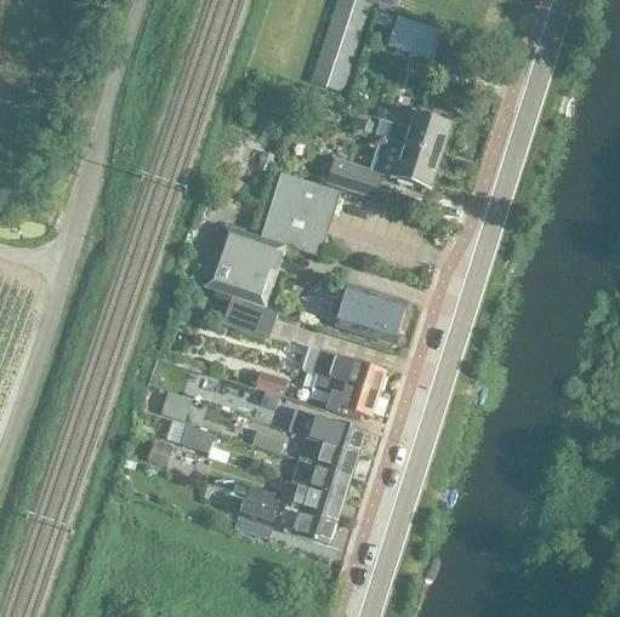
[(396,7),(398,0),(336,0),(311,80),(342,91),(373,0),(396,7)]
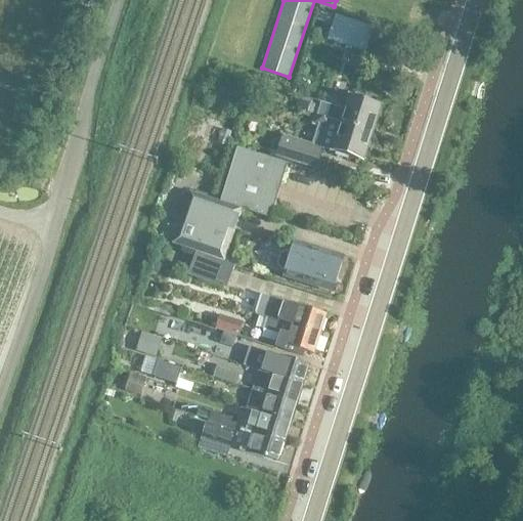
[(333,13),(317,8),(314,18),(330,23),(333,13)]
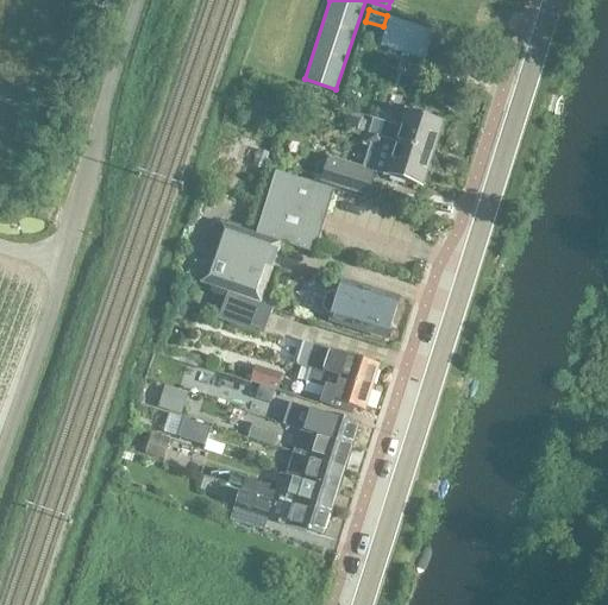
[(383,26),(378,42),(424,56),(432,26),(388,12),(387,16),(383,26)]
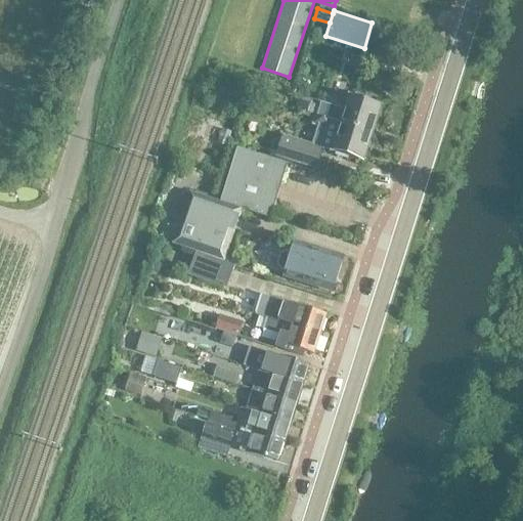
[(294,106),(315,113),(372,131),(380,103),(347,92),(341,112),(321,105),(297,97),(294,106)]
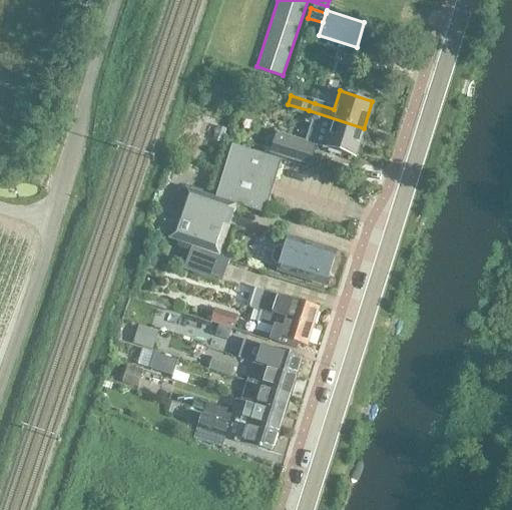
[(275,131),(269,150),(310,163),(316,143),(355,155),(364,128),(309,110),(305,120),(311,122),(305,140),(275,131)]
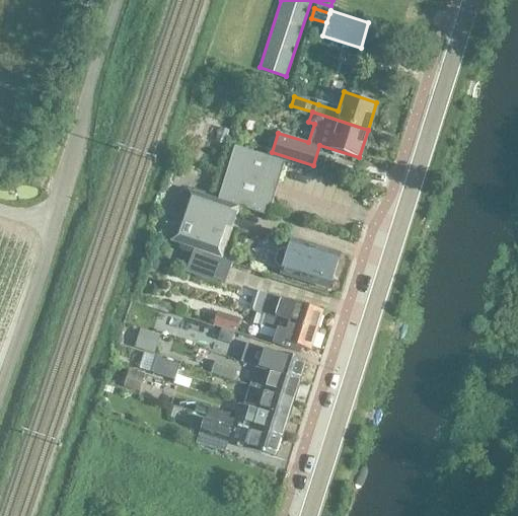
[(233,144),(217,197),(237,205),(267,215),(284,160),(233,144)]
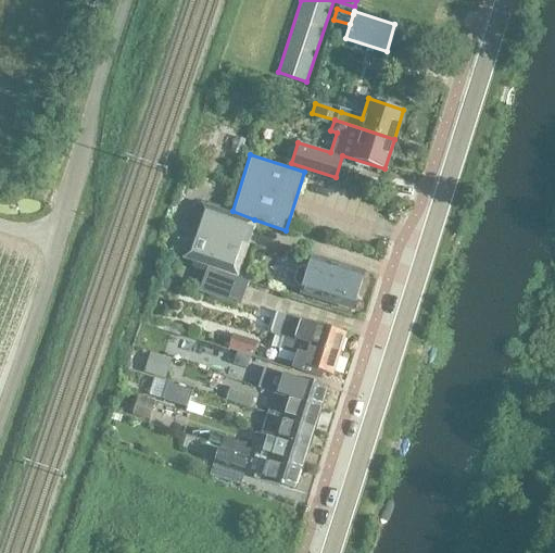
[(247,244),(254,220),(232,211),(200,200),(180,256),(206,265),(230,273),(240,242),(247,244)]
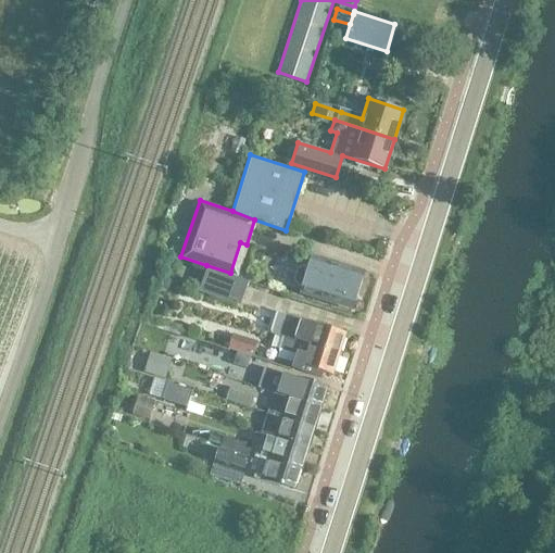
[(297,267),(293,278),(297,283),(301,286),(300,290),(352,306),(363,271),(311,254),(307,265),(302,265),(297,267)]
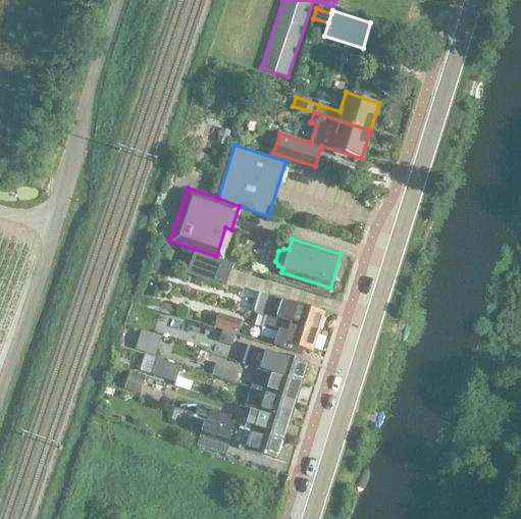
[(216,256),(194,249),(186,272),(224,287),(233,261),(216,256)]
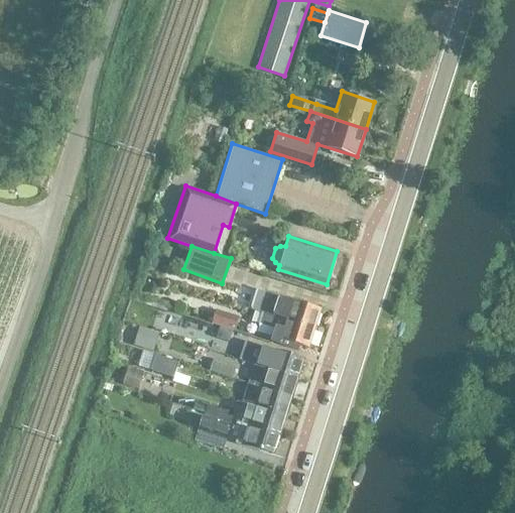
[(262,311),(261,314),(313,331),(322,307),(301,301),(301,302),(292,299),(257,287),(251,307),(262,311)]
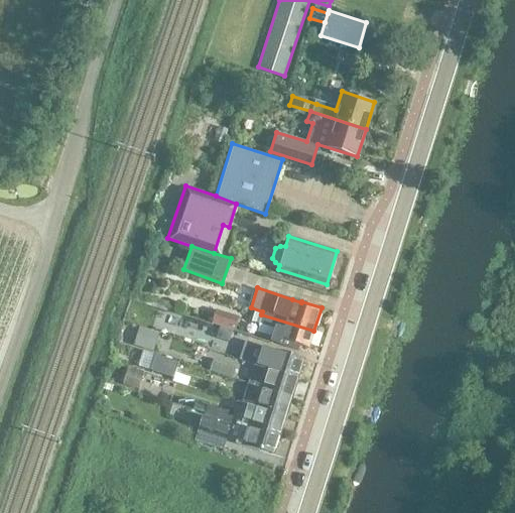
[(238,315),(216,308),(211,322),(234,329),(238,315)]
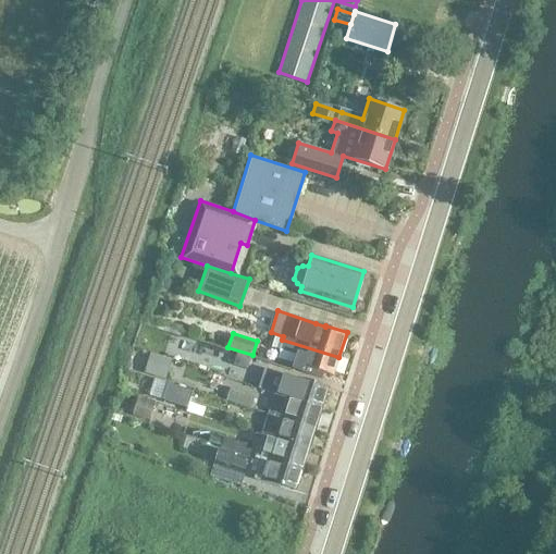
[(338,357),(282,340),(279,348),(296,354),(292,367),(321,377),(323,371),(333,374),(335,369),(338,370),(343,358),(338,357)]
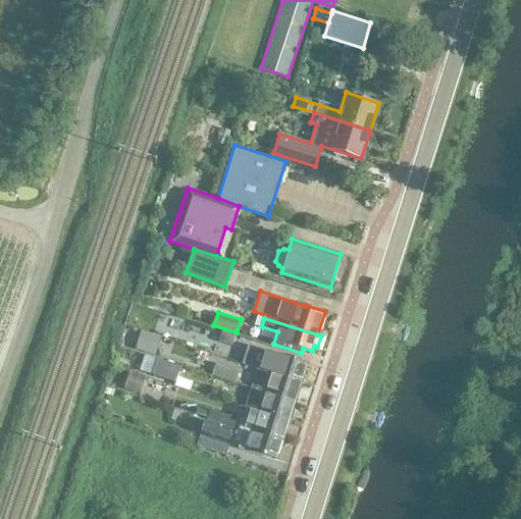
[(161,334),(140,328),(135,347),(155,354),(161,334)]
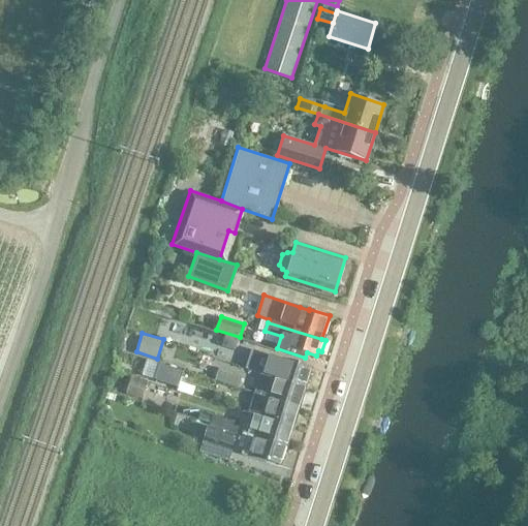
[(240,337),(225,333),(218,356),(241,363),(245,350),(237,347),(240,337)]
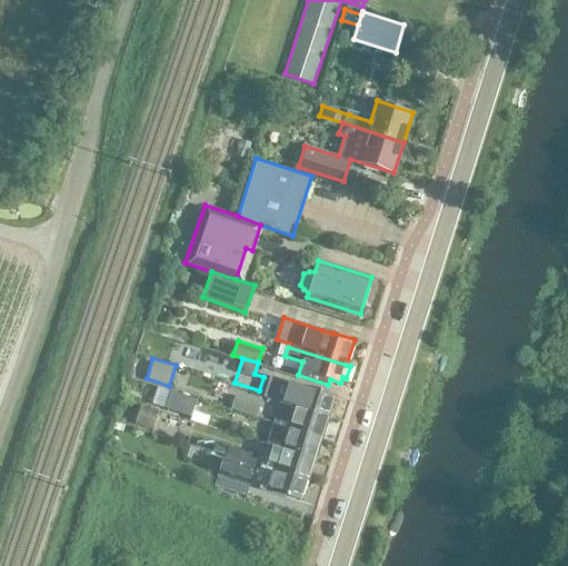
[(302,384),(270,374),(268,381),(288,388),(284,401),(329,416),(336,394),(302,383),(302,384)]
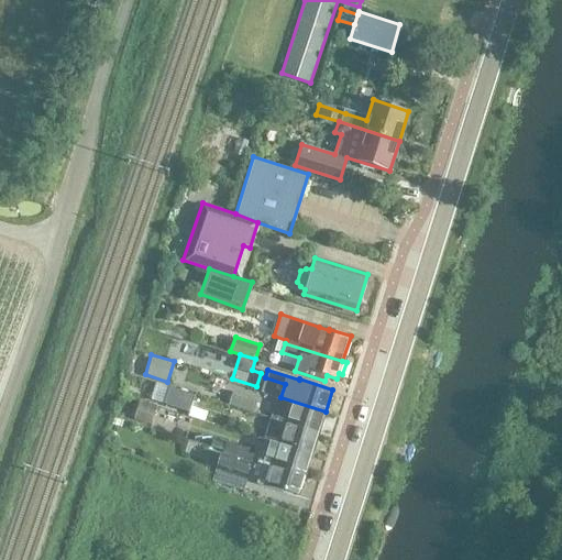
[(154,381),(149,397),(157,399),(156,404),(155,406),(188,415),(188,414),(205,419),(207,410),(190,405),(194,394),(154,381)]
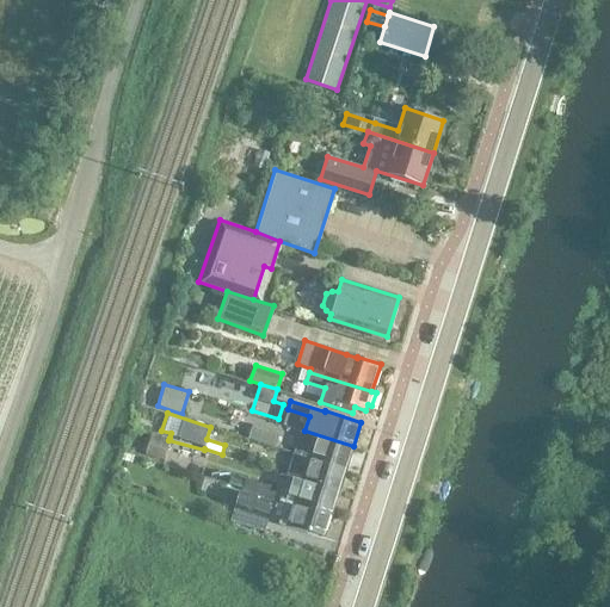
[(279,432),(252,423),(247,437),(275,446),(279,432)]
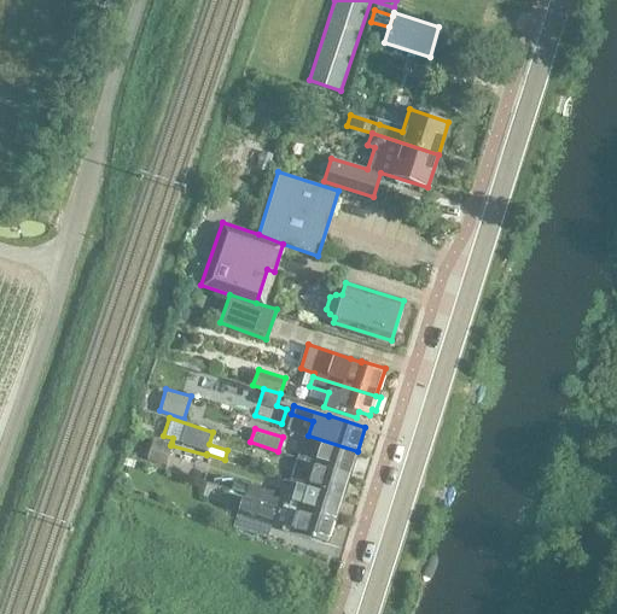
[(296,456),(303,458),(350,474),(358,451),(308,436),(303,434),(296,456)]
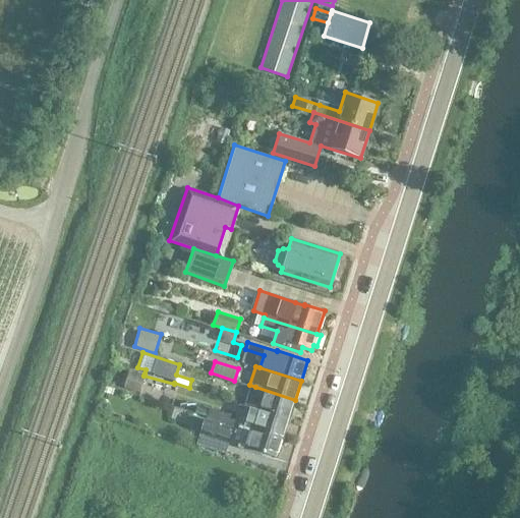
[(172,392),(174,384),(143,376),(145,373),(128,369),(123,387),(139,391),(143,379),(162,385),(160,389),(172,392)]
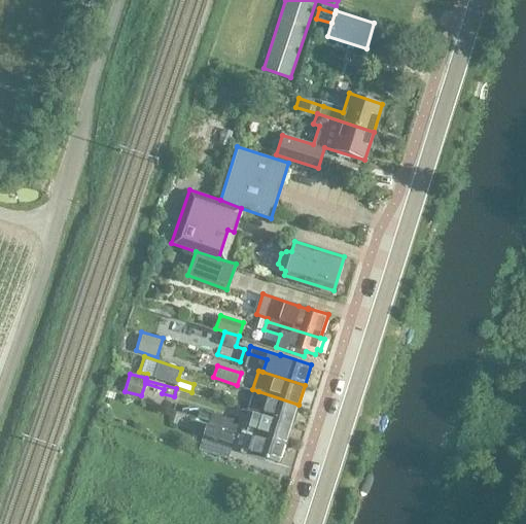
[(255,402),(252,411),(292,423),(299,405),(258,391),(252,389),(249,399),(255,402)]
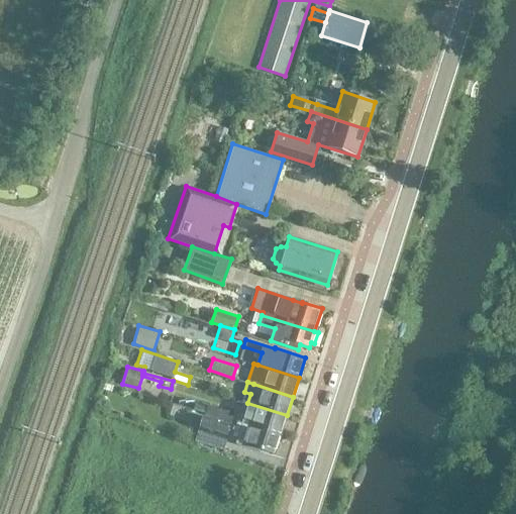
[(233,412),(205,403),(205,405),(195,402),(193,408),(205,412),(204,413),(230,421),(233,412)]
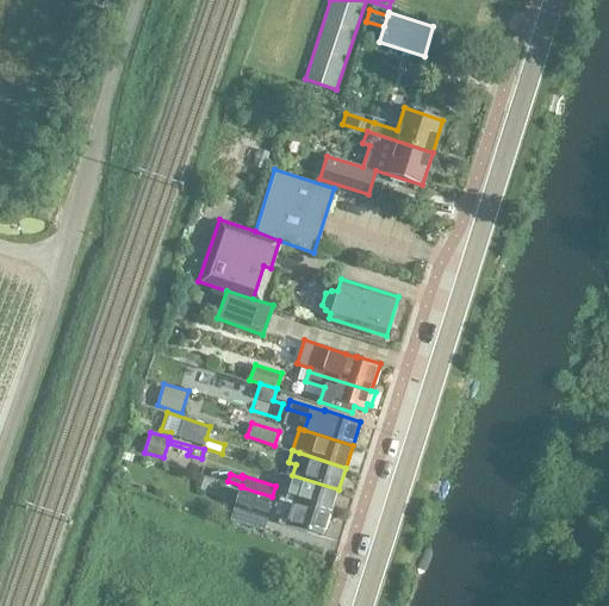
[(292,475),(285,498),(333,512),(339,489),(292,475)]
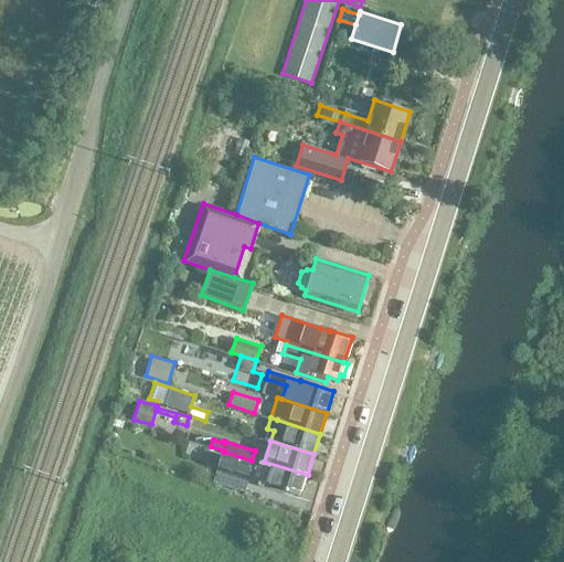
[(252,463),(221,453),(212,480),(244,490),(252,463)]
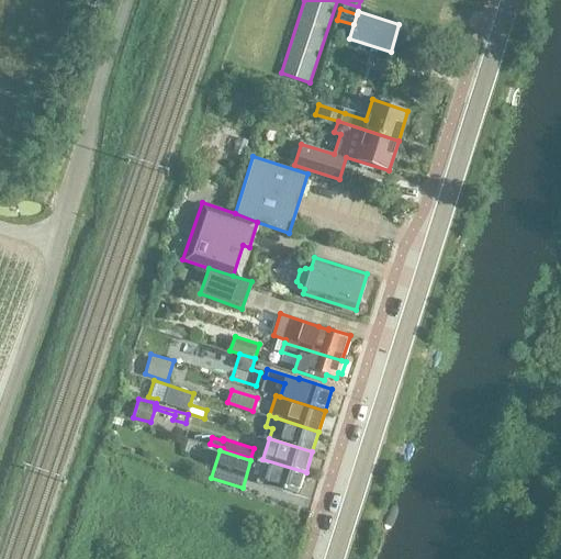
[(257,457),(253,473),(257,474),(255,481),(299,494),(306,472),(262,459),(257,457)]
